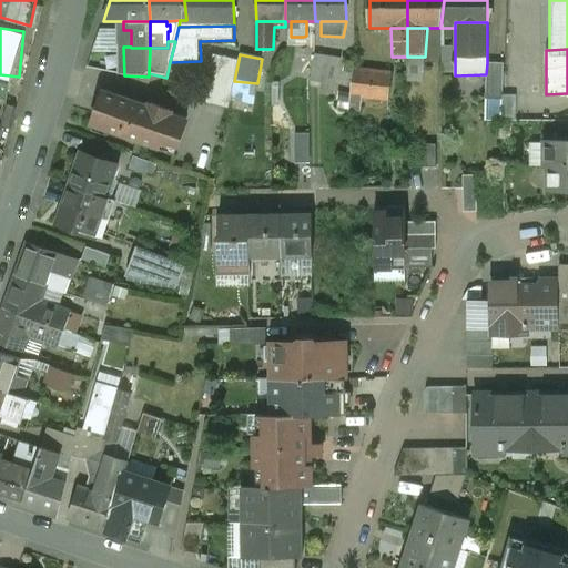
[(341,59),(315,54),(311,81),(324,83),(323,91),(335,93),(337,81),(340,68),(341,59)]
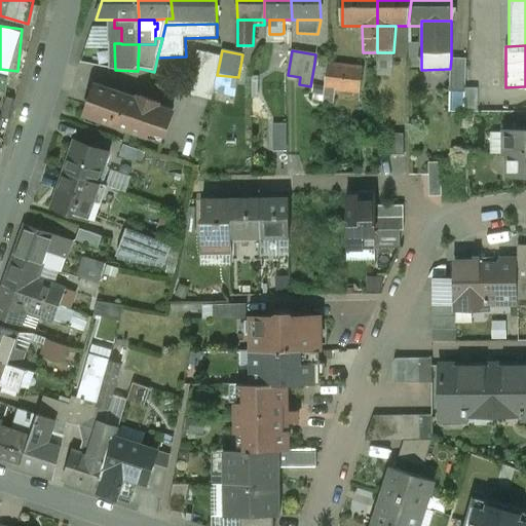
[(395,75),(395,57),(381,57),(381,75),(395,75)]
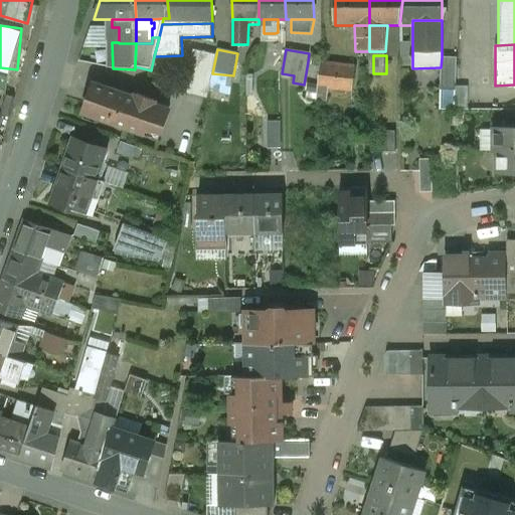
[(442,57),(441,67),(441,90),(456,90),(457,57),(442,57)]
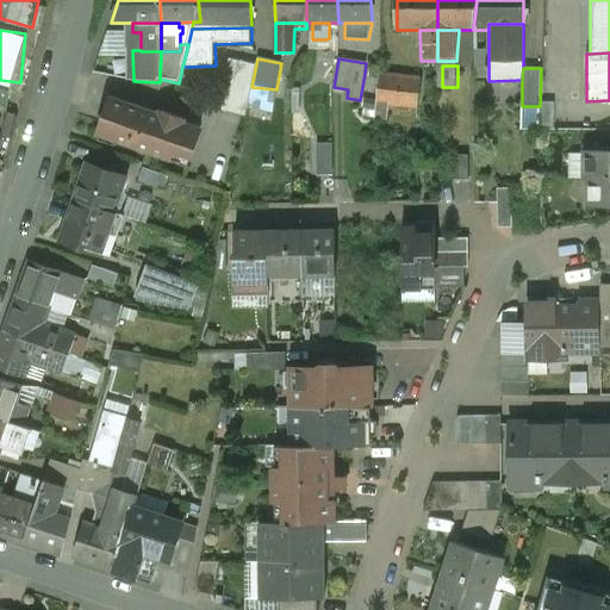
[(380,75),(365,73),(362,87),(379,89),(380,75)]
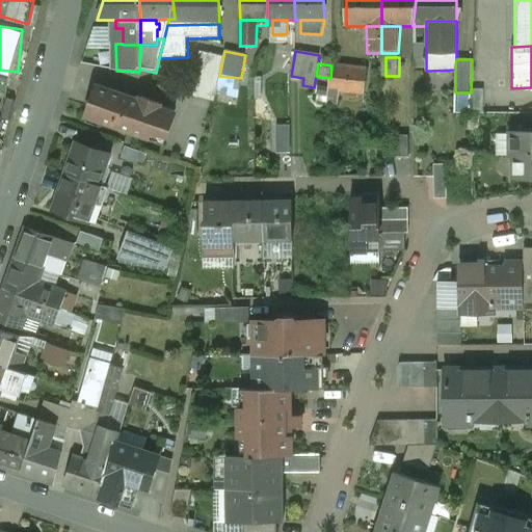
[(367,70),(331,65),(330,78),(327,104),(338,105),(340,91),(364,95),(367,70)]
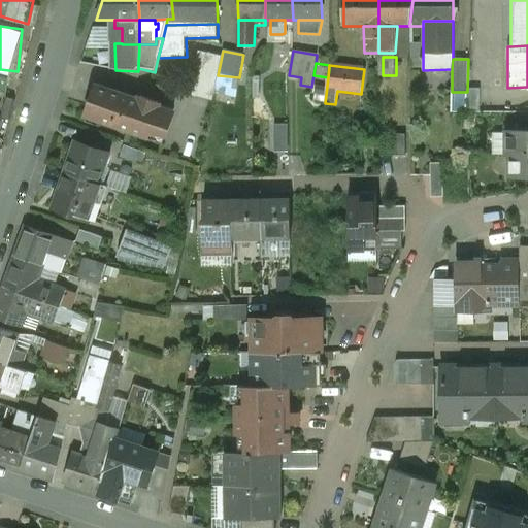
[(139,99),(114,91),(113,93),(95,86),(85,114),(147,136),(150,130),(165,136),(173,113),(157,107),(159,103),(140,97),(139,99)]
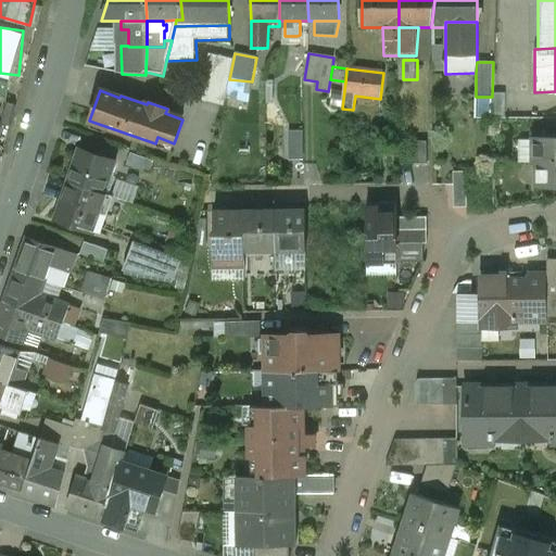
[(492,97),(476,97),(475,118),(491,118),(492,97)]
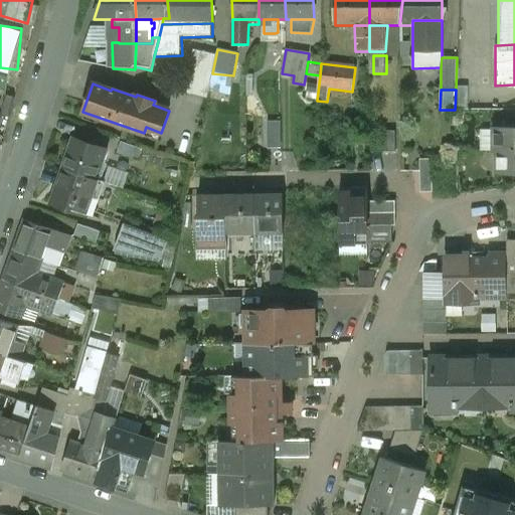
[(283,147),(284,119),(271,119),(271,147),(283,147)]
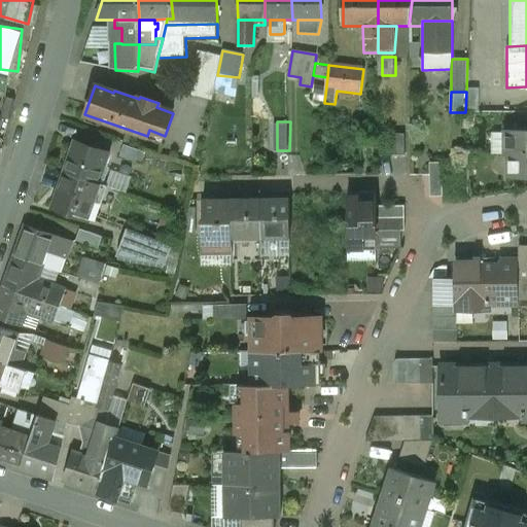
[(526,129),(505,130),(505,154),(508,154),(508,153),(526,153),(526,129)]
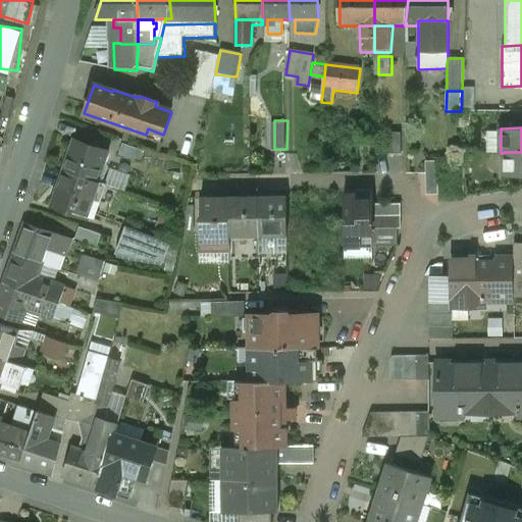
[(401,154),(401,133),(389,133),(389,154),(401,154)]
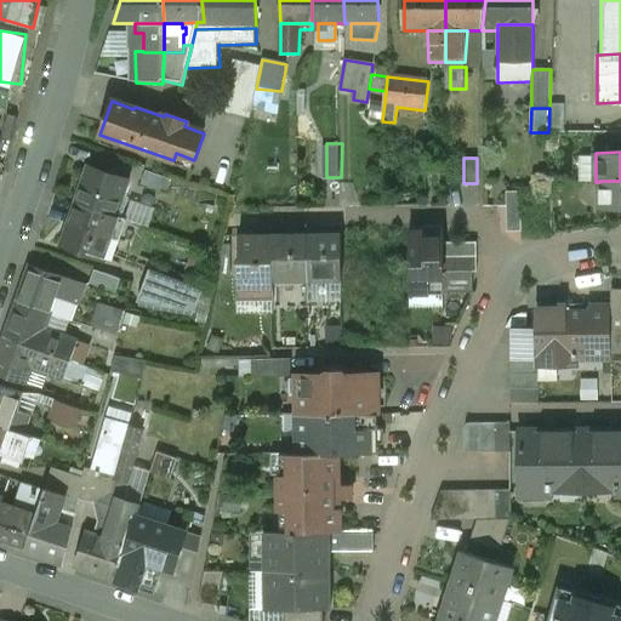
[(126,183),(89,170),(77,203),(115,216),(126,183)]
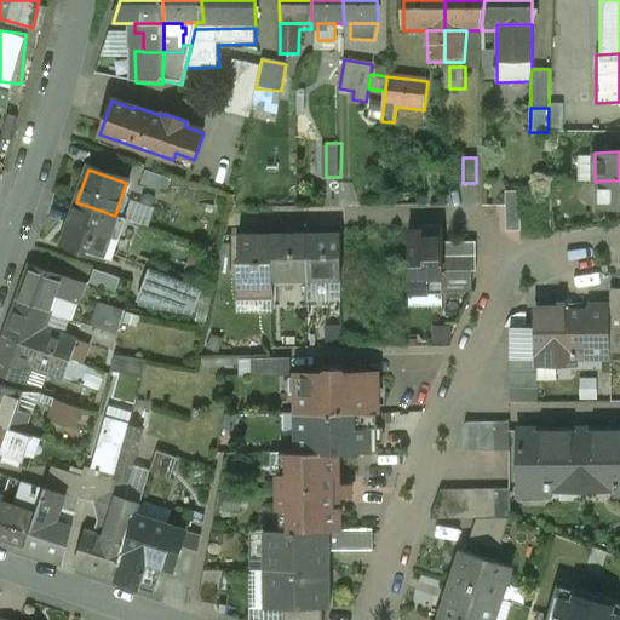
[(172,182),(147,172),(142,185),(167,195),(172,182)]
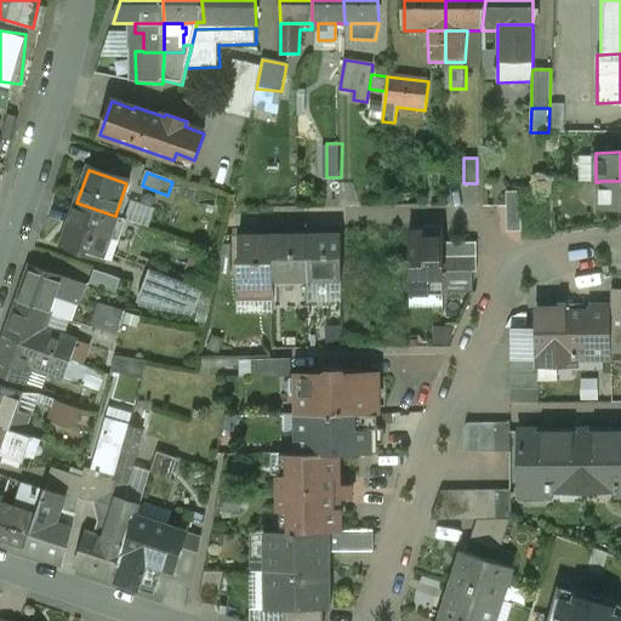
[(620,181),(599,181),(599,182),(599,209),(620,209),(620,181)]
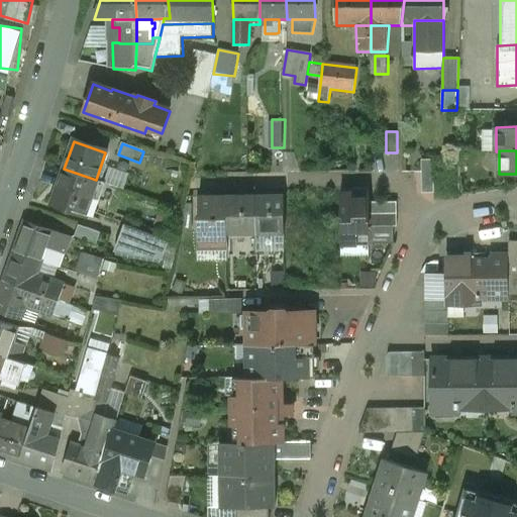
[(433,160),(421,160),(422,193),(434,193),(433,160)]
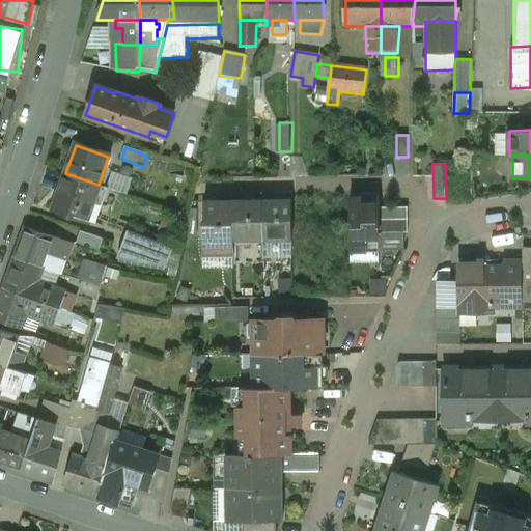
[(99,185),(65,173),(59,194),(60,194),(54,212),(88,224),(93,207),(101,210),(108,188),(99,185)]
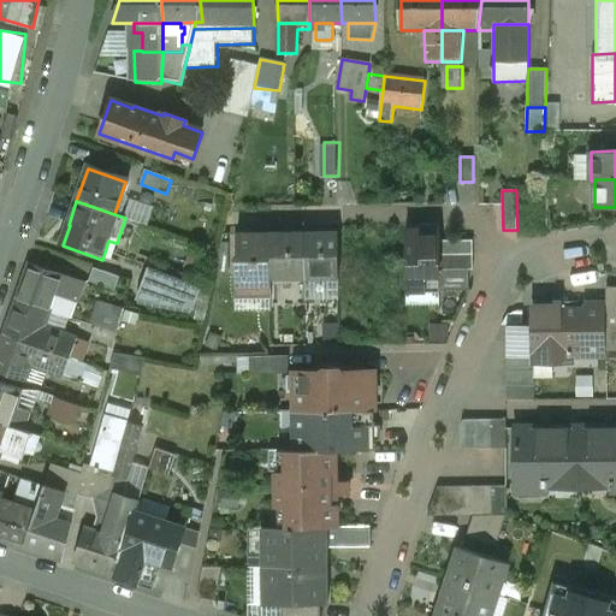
[(439,230),(406,230),(407,284),(439,283),(439,270),(439,255),(439,241),(439,230)]
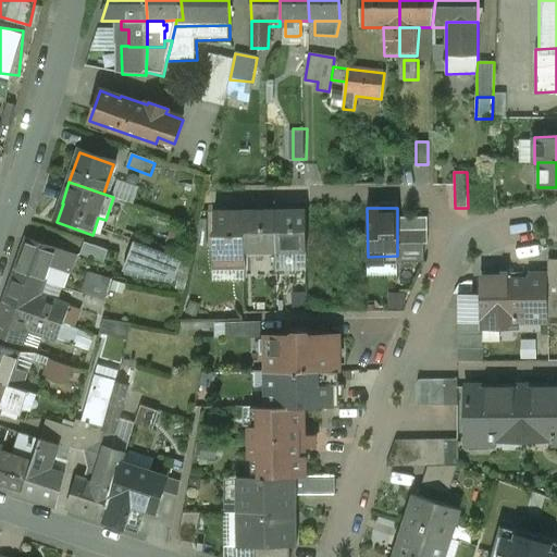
[(276,252),(275,210),(245,211),(246,252),(276,252)]
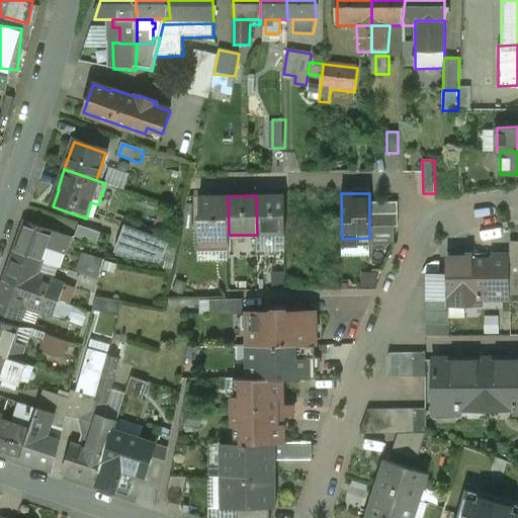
[(284,195),(256,195),(257,235),(285,235),(284,195)]
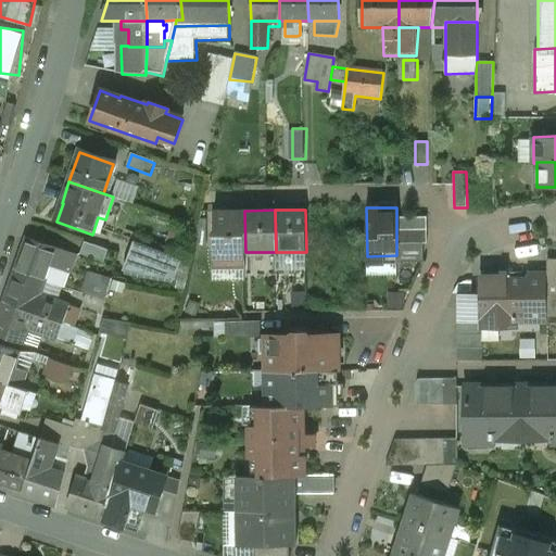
[(244,211),(214,211),(214,232),(211,232),(212,264),(245,264),(245,260),(245,252),(244,211)]
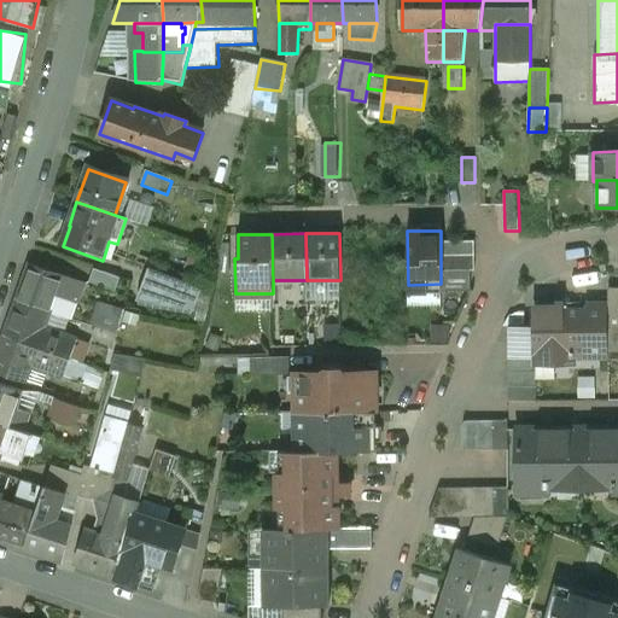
[(474,242),(441,242),(441,256),(474,256),(474,242)]
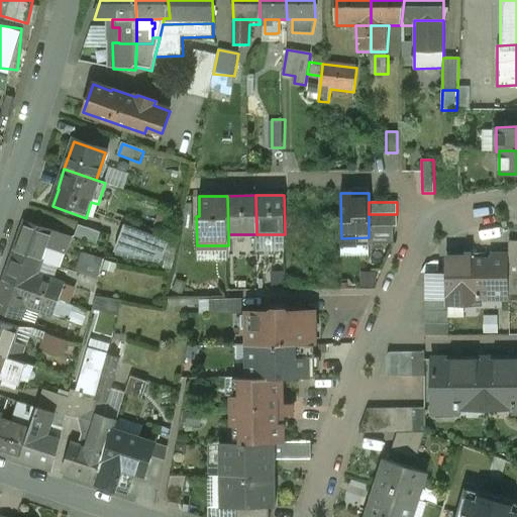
[(397,214),(369,214),(369,226),(394,226),(397,226),(397,214)]
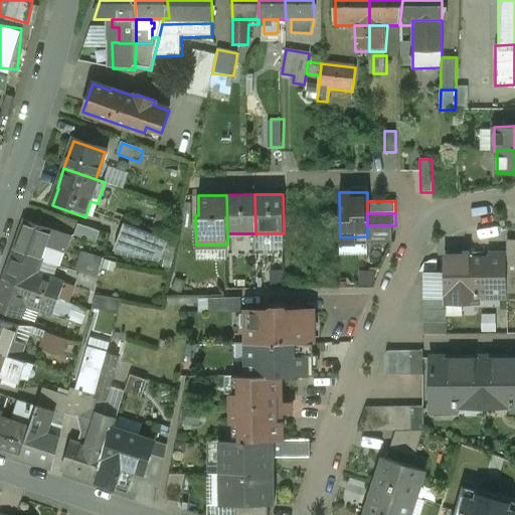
[(58,251),(45,246),(51,231),(23,222),(13,250),(41,261),(60,268),(64,253),(58,251)]
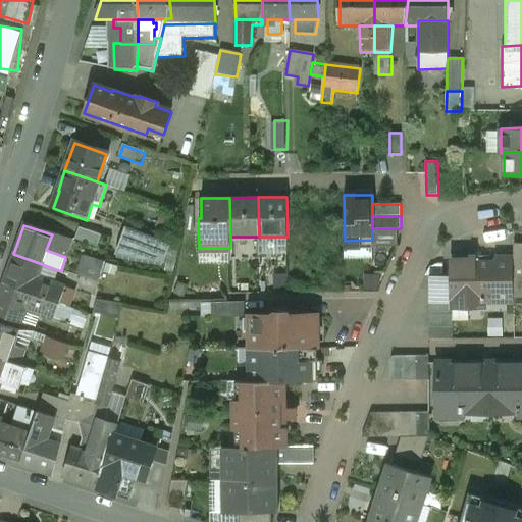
[(100,235),(77,227),(73,240),(96,248),(100,235)]
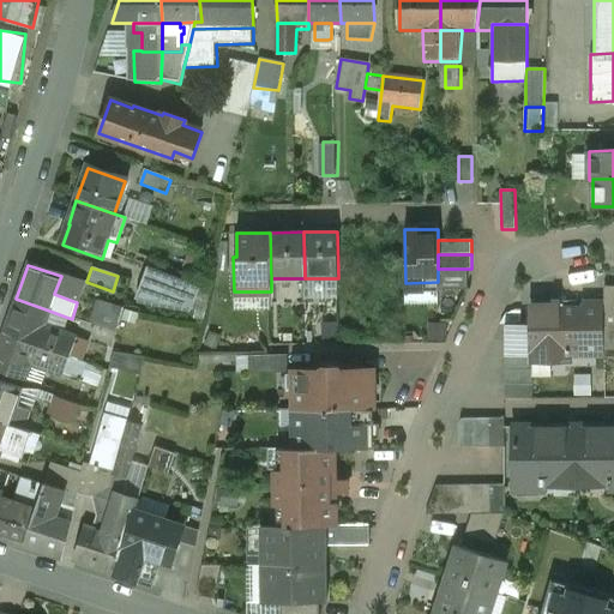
[(468,269),(438,269),(438,282),(438,290),(468,290),(468,269)]
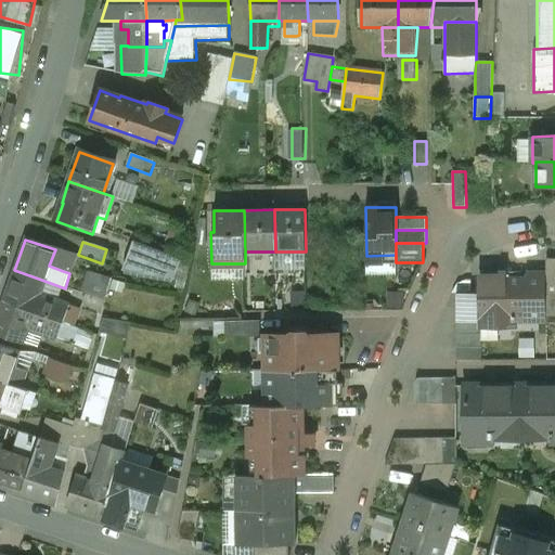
[(182,261),(133,244),(124,271),(175,280),(182,261)]
